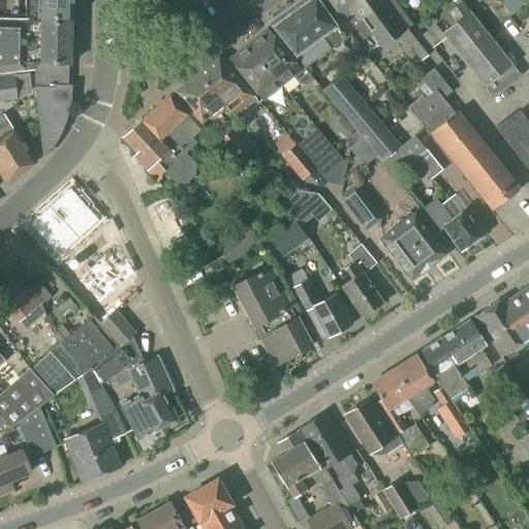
[(23,0),(24,19),(37,19),(37,18),(70,19),(70,0),(23,0)]
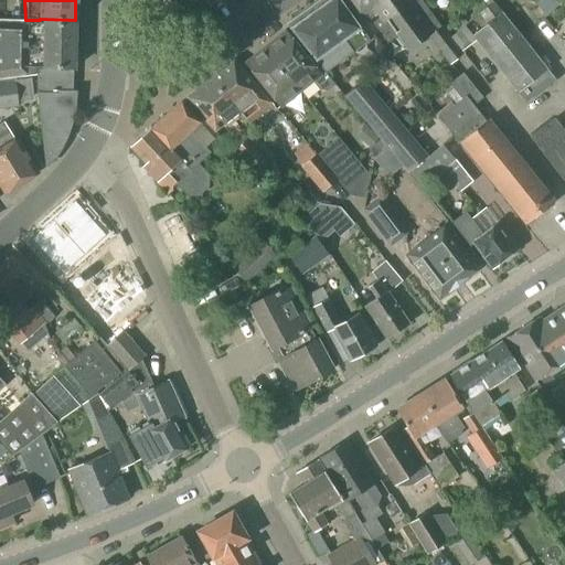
[(359,30),(337,0),(327,0),(288,28),(315,62),(343,41),(352,53),(369,41),(360,29),(359,30)]
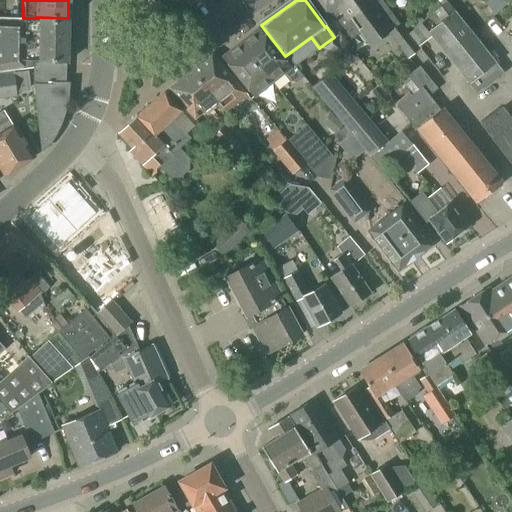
[(419,49),(408,34),(408,35),(401,26),(400,27),(381,0),(311,0),(325,16),(330,12),(351,39),(360,32),(370,45),(388,32),(407,58),(419,49)]
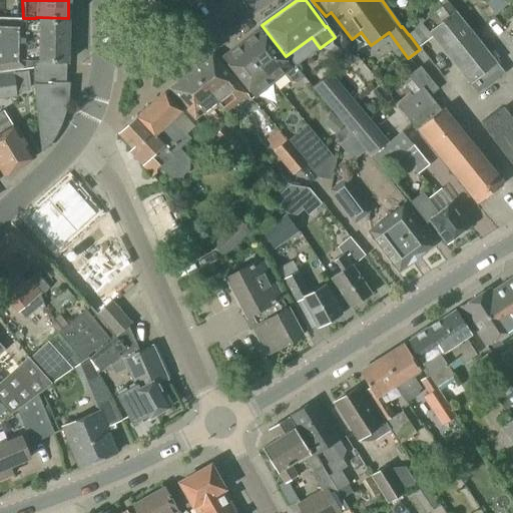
[(442,22),(428,33),(433,40),(477,95),(504,74),(472,35),(457,16),(446,3),(434,13),(442,22)]
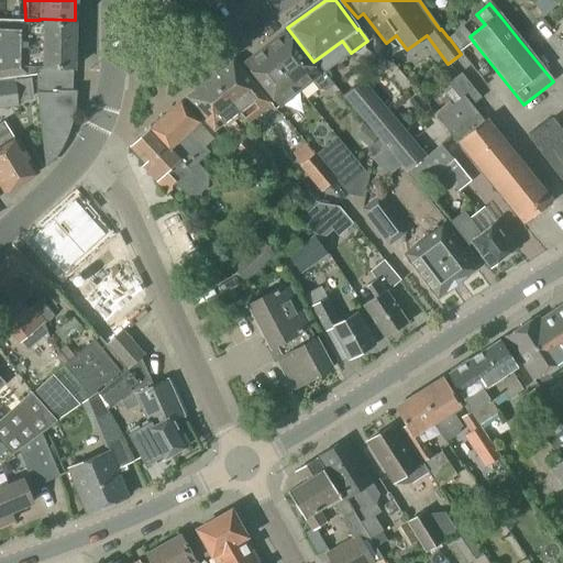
[(0,85),(31,80),(31,78),(15,80),(14,78),(36,76),(36,72),(43,72),(44,67),(73,69),(74,69),(75,23),(43,23),(0,20),(0,85)]
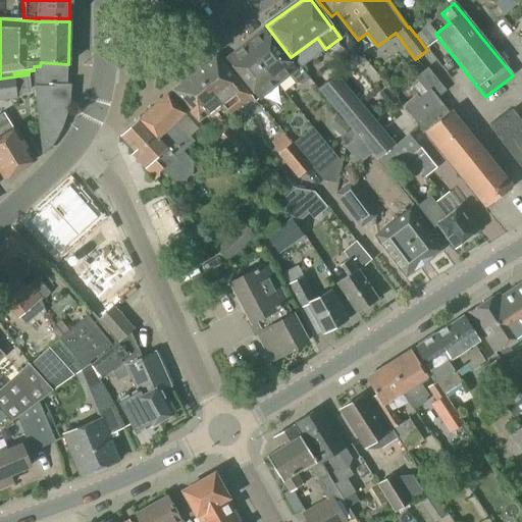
[(440,41),(435,34),(428,25),(416,35),(427,50),(440,41)]
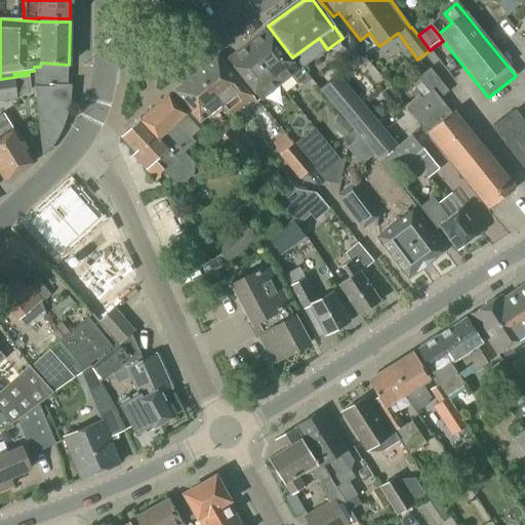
[(245,44),(278,86),(290,77),(296,84),(304,85),(311,80),(300,68),(297,71),(264,29),(245,44)]
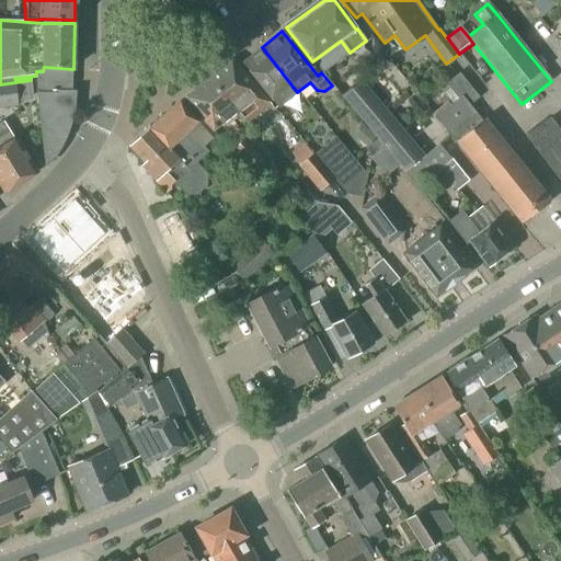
[(277,107),(297,92),(262,47),(242,64),(277,107)]
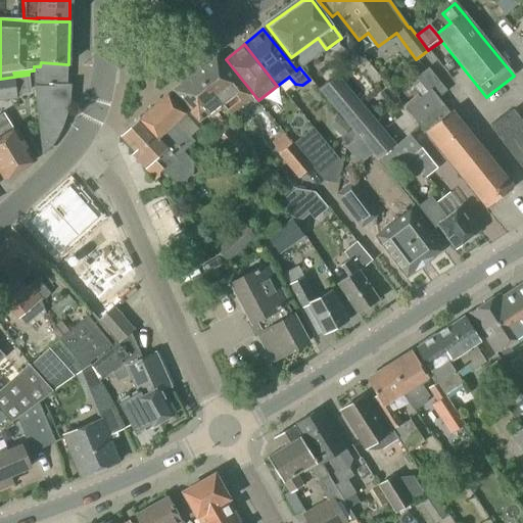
[(230,116),(252,99),(216,57),(193,74),(220,104),(230,116)]
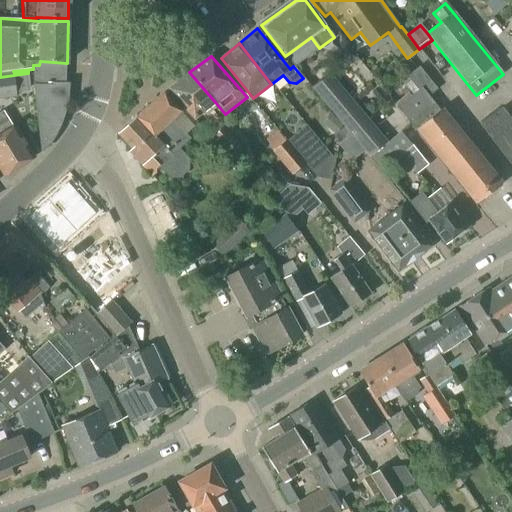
[(65,85),(66,63),(40,61),(39,65),(33,65),(33,69),(33,86),(40,151),(43,151),(59,125),(66,103),(67,85),(65,85)]
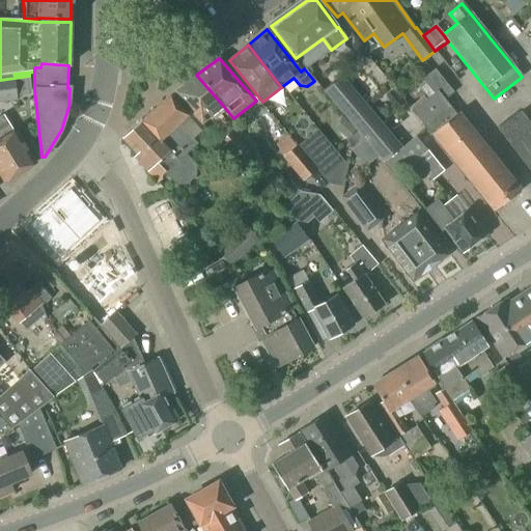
[(455,114),(444,101),(453,93),(434,70),(421,80),(425,84),(420,89),(427,99),(411,111),(429,135),(492,213),(519,191),(456,113),(455,114)]
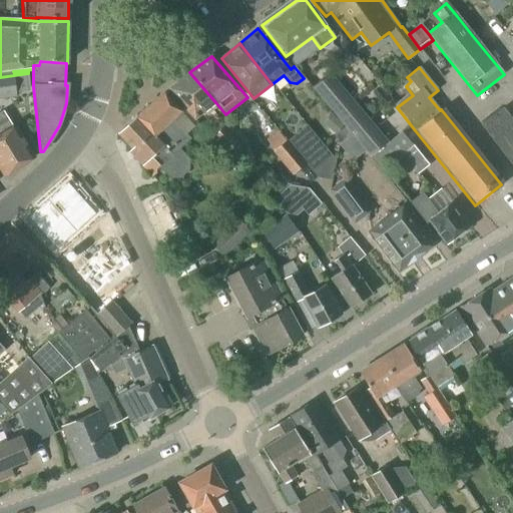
[(194,117),(215,102),(189,72),(167,89),(194,117)]
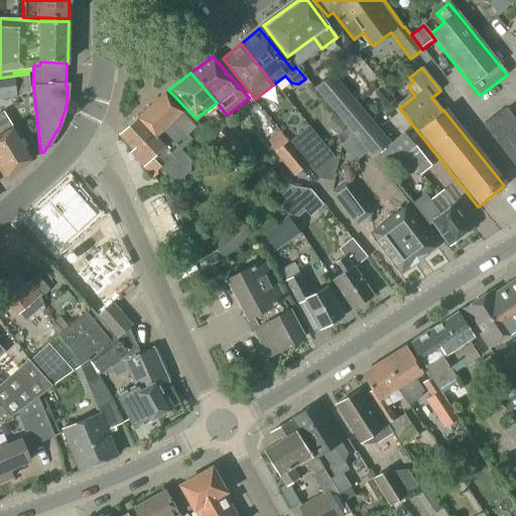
[(0,78),(0,100),(16,98),(16,94),(30,93),(28,74),(0,78)]
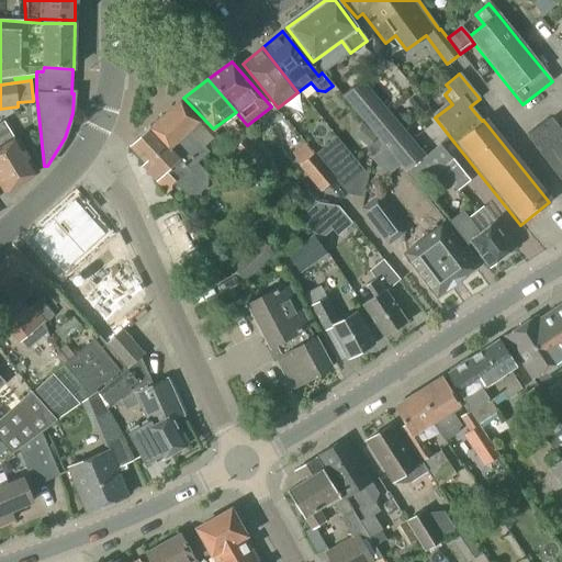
[(405,172),(424,156),(361,80),(360,81),(343,97),(378,139),(383,146),(385,148),(405,172)]
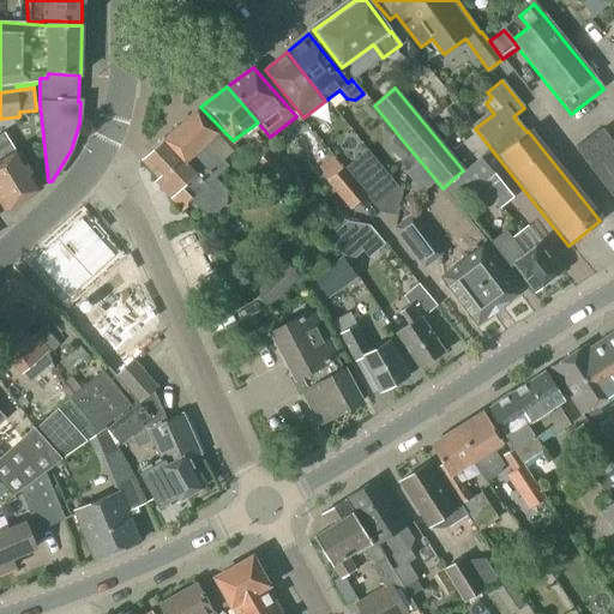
[(211,180),(214,179),(228,167),(206,142),(216,132),(196,110),(163,140),(203,182),(209,178),(211,180)]
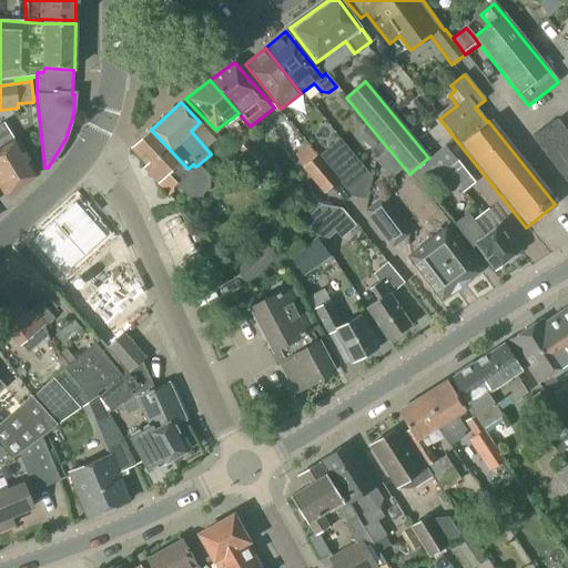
[(567,133),(557,119),(531,139),(567,185),(567,133)]
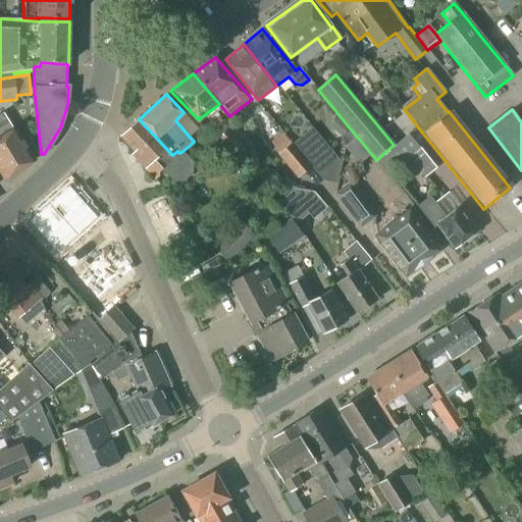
[(0,114),(0,138),(19,170),(36,161),(15,127),(12,129),(3,113),(0,114)]
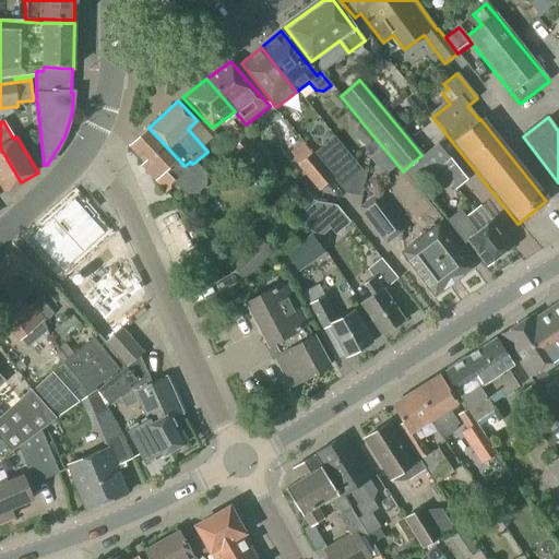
[(190,162),(185,166),(149,128),(129,146),(144,163),(141,166),(166,193),(176,183),(185,194),(195,194),(205,186),(205,175),(194,163),(192,164),(190,162)]
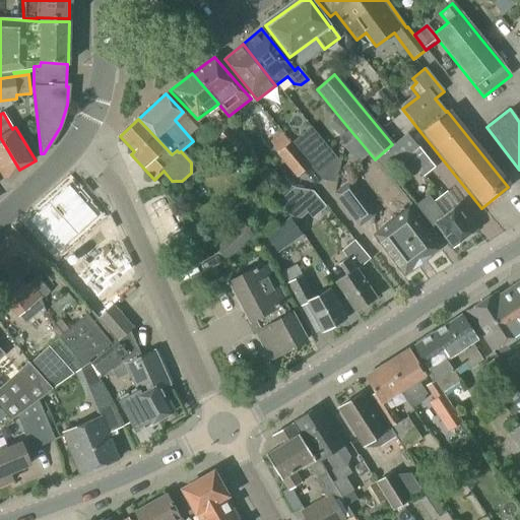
[(290,143),(275,154),(296,178),(309,166),(321,180),(336,184),(340,163),(310,127),(290,143)]
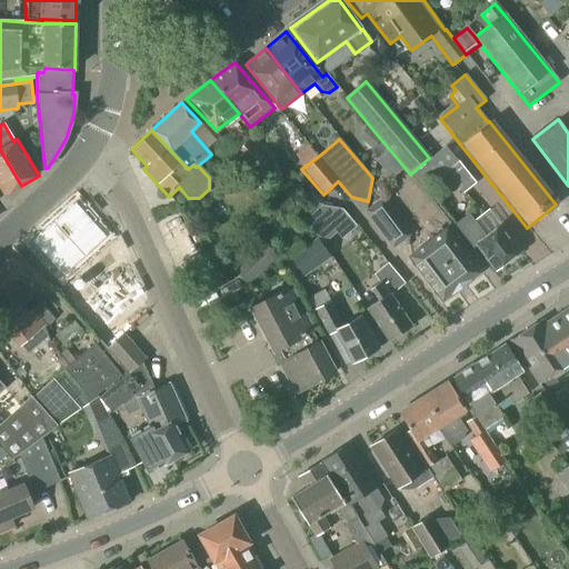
[(255,172),(267,160),(248,140),(235,152),(255,172)]
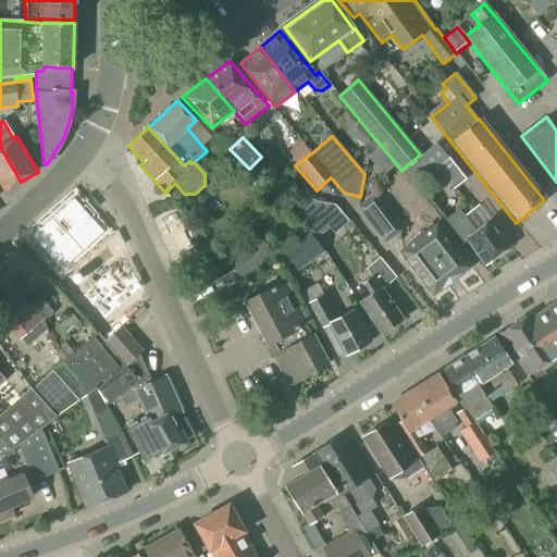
[(374,138),(361,149),(369,158),(382,147),(374,138)]
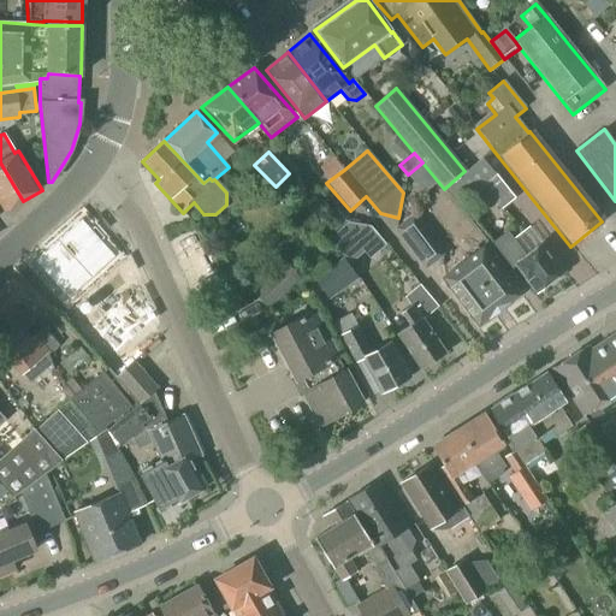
[(0,205),(5,212),(23,201),(0,163),(0,205)]
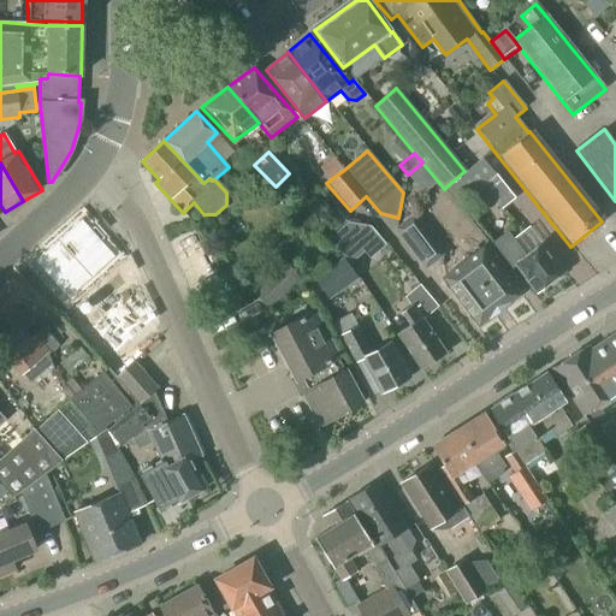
[(496,176),(468,197),(469,199),(477,207),(489,196),(501,211),(515,200),(496,176)]
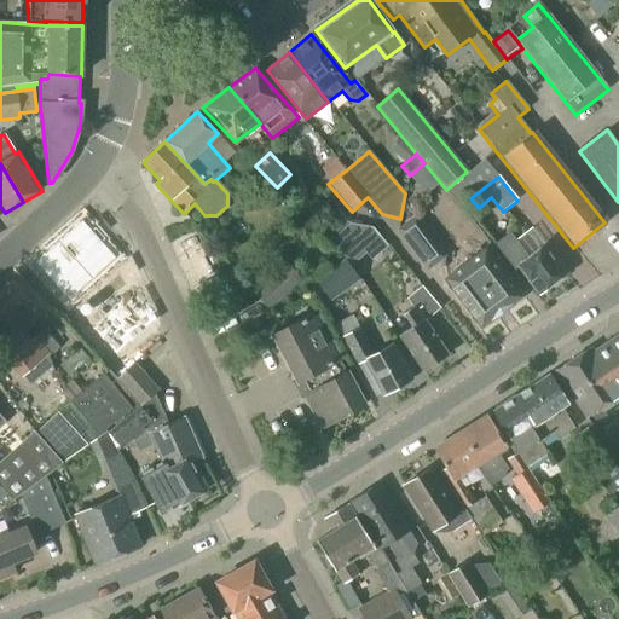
[(427,271),(446,258),(415,217),(395,231),(427,271)]
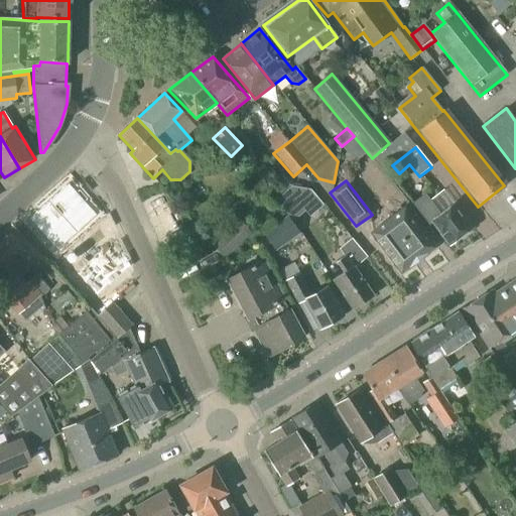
[(67,181),(46,200),(75,231),(95,212),(83,200),(86,197),(77,187),(74,190),(67,181)]
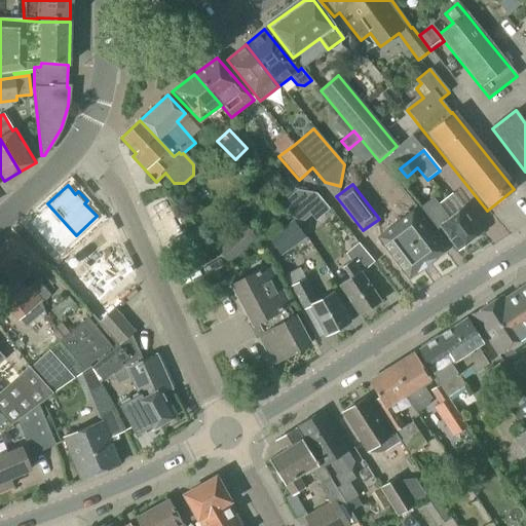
[(296,190),(279,203),(290,216),(298,225),(310,215),(305,209),(318,197),(315,194),(296,190)]
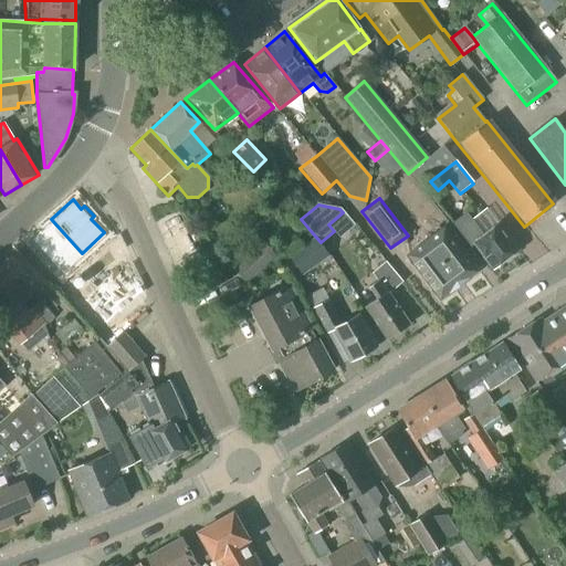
[(499,224),(486,208),(471,219),(465,213),(451,223),(470,248),(473,245),(491,268),(503,259),(507,260),(514,257),(514,251),(516,249),(498,226),(499,224)]
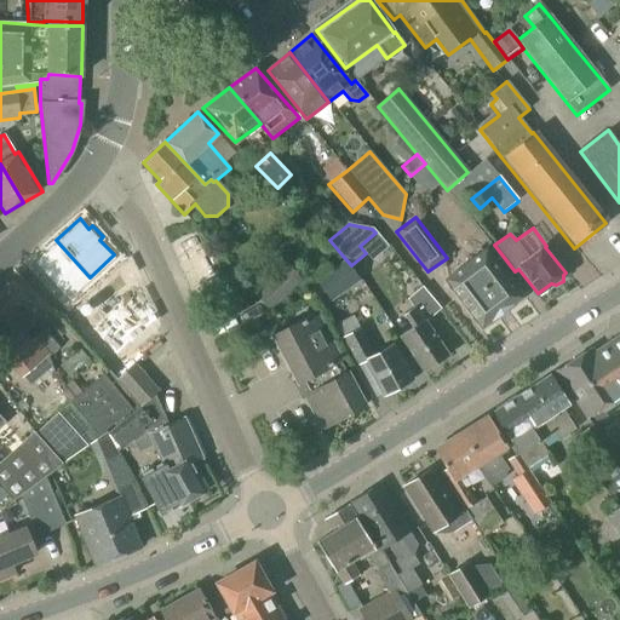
[(56,240),(32,263),(65,300),(90,277),(56,240)]
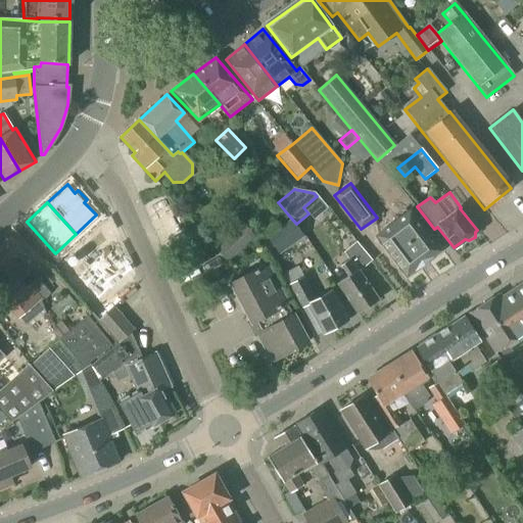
[(406,276),(438,251),(409,212),(376,237),(406,276)]
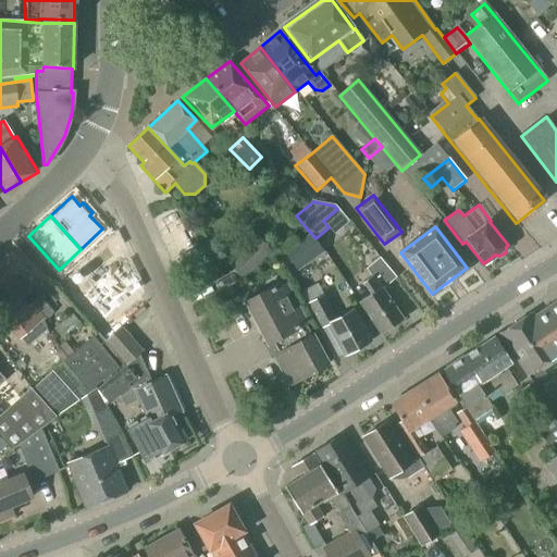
[(297,272),(323,252),(309,234),(283,252),(297,272)]
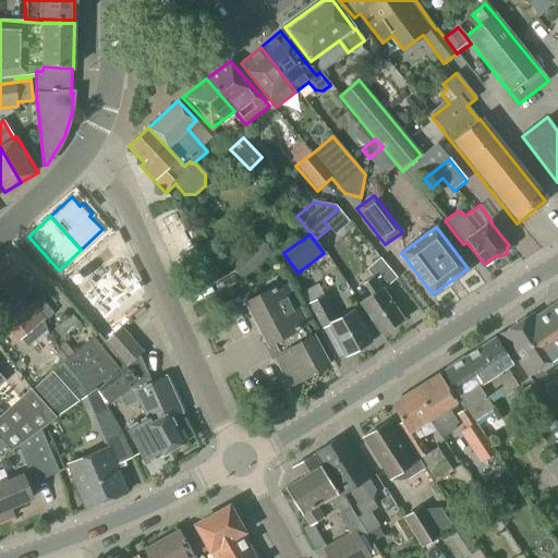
[(243,281),(274,255),(258,238),(227,264),(243,281)]
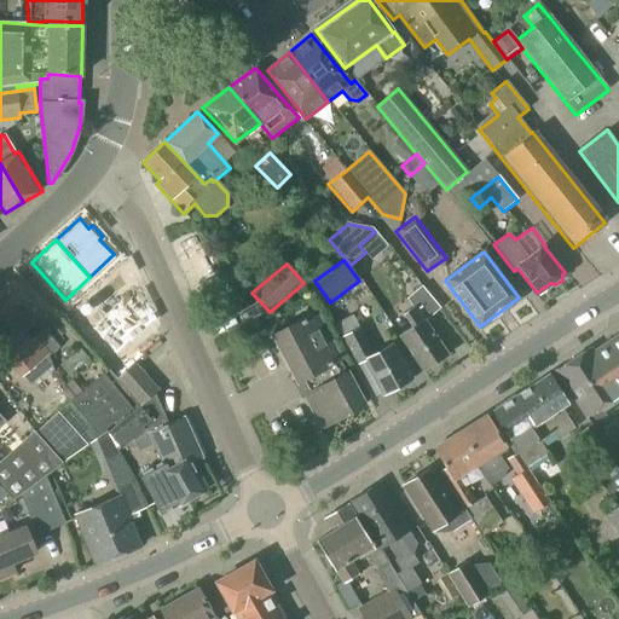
[(0,291),(0,308),(21,333),(47,308),(19,276),(0,291)]
